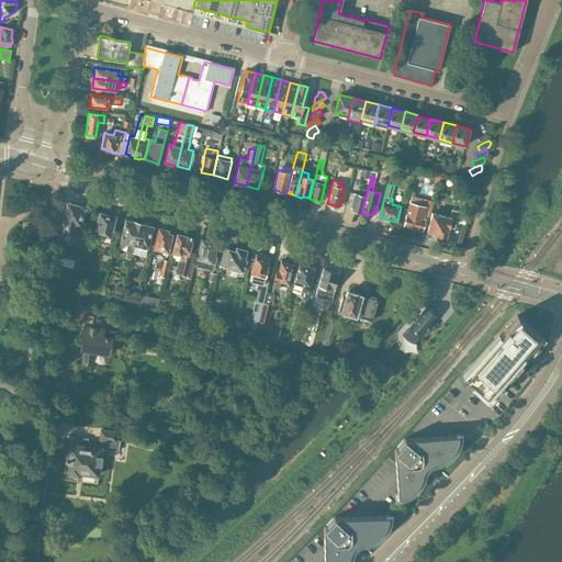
[(361,213),(368,190),(359,188),(358,194),(352,193),(350,205),(352,206),(351,210),(361,213)]
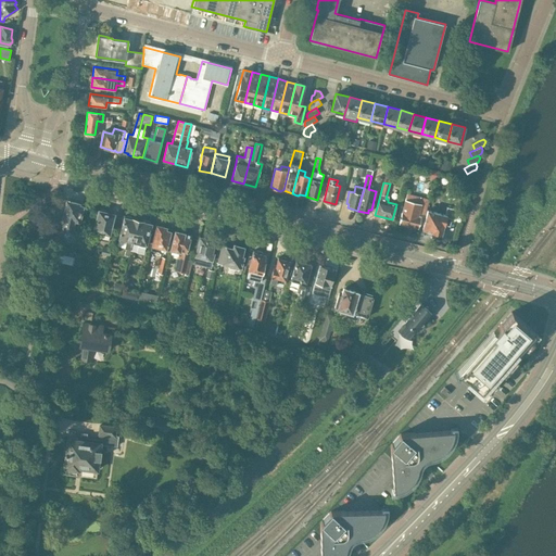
[(405,200),(399,224),(417,228),(420,216),(418,215),(421,204),(405,200)]
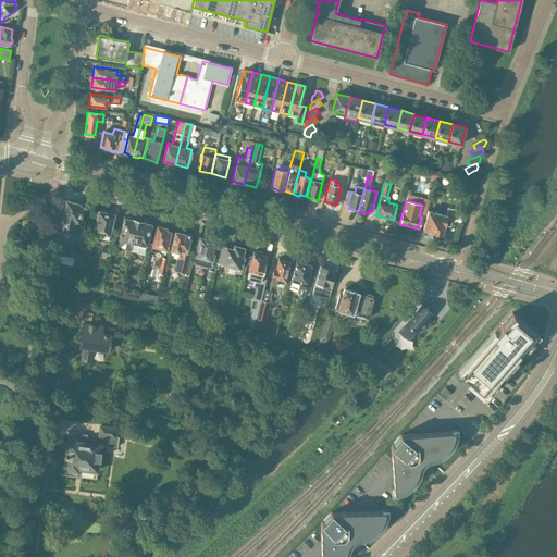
[(70,201),(67,203),(63,218),(65,218),(60,238),(54,237),(50,279),(72,284),(75,254),(74,252),(79,230),(81,221),(79,221),(83,206),(79,205),(79,203),(70,201)]
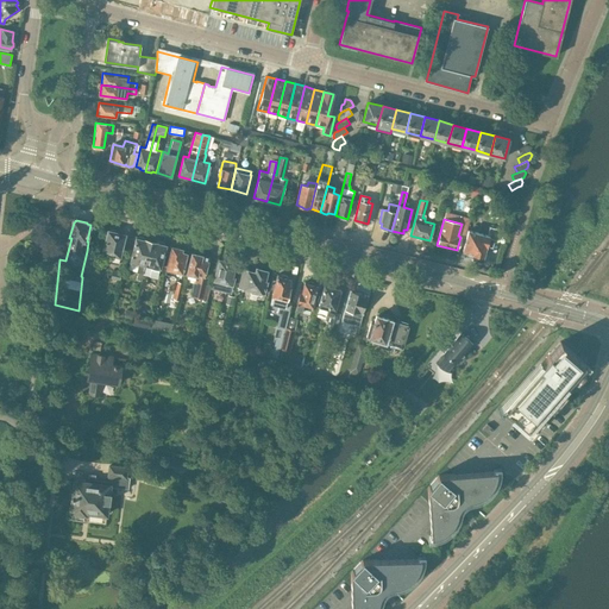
[(110,231),(108,231),(104,251),(111,253),(110,262),(119,264),(123,248),(121,246),(125,234),(118,233),(118,232),(117,230),(112,228),(111,230),(110,231)]
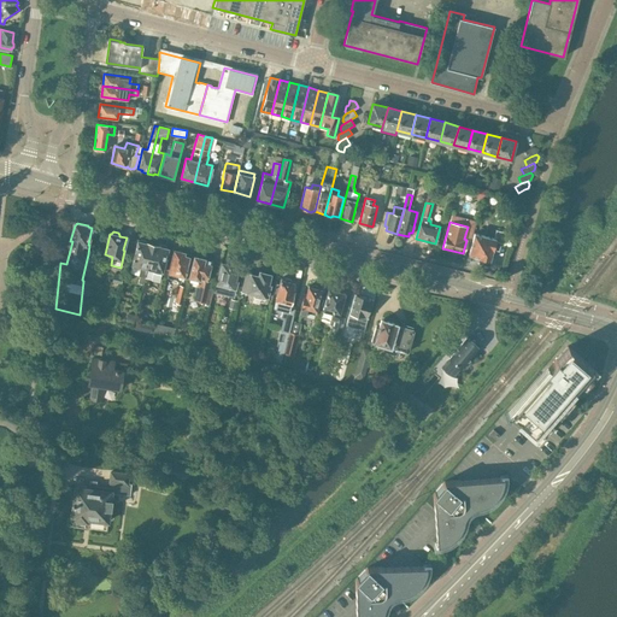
[(474,234),(469,254),(480,257),(479,258),(489,260),(492,250),(493,251),(493,248),(498,250),(500,242),(495,240),(474,234)]
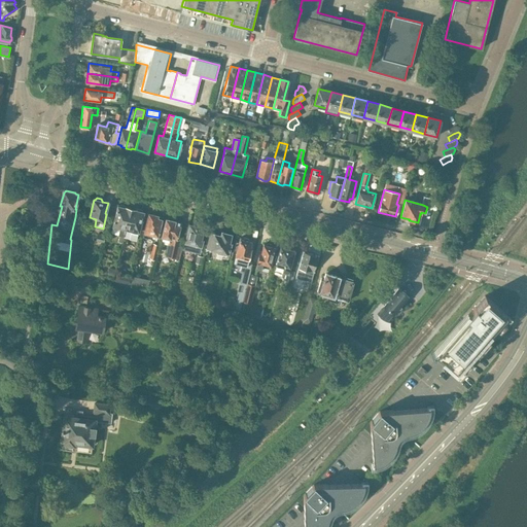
[(124,237),(131,208),(128,207),(127,206),(126,206),(125,205),(120,204),(119,206),(118,205),(113,225),(119,226),(116,236),(118,236),(124,237)]
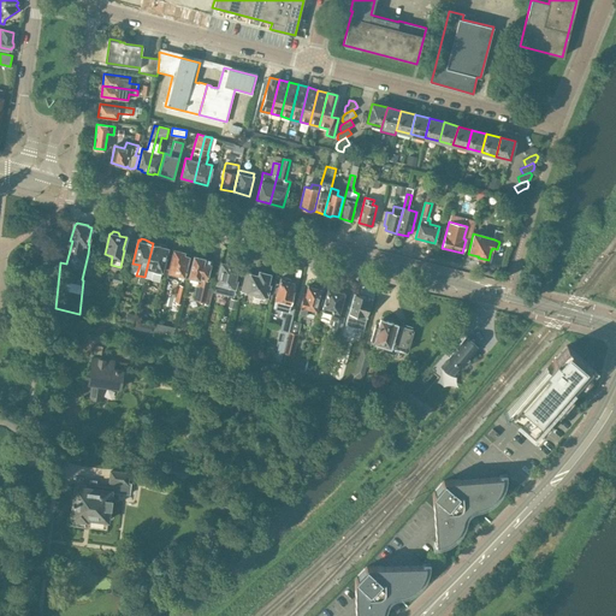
[(158,244),(153,243),(144,277),(149,278),(159,280),(161,271),(163,271),(169,248),(167,247),(166,246),(161,243),(160,244),(159,244),(158,244)]
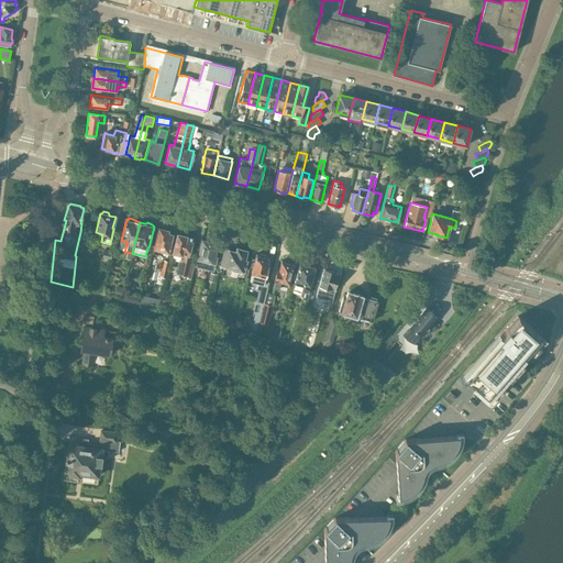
[(161,228),(158,228),(153,253),(161,255),(162,250),(168,251),(170,244),(169,243),(173,233),(167,232),(168,230),(167,230),(165,228),(162,227),(161,228)]
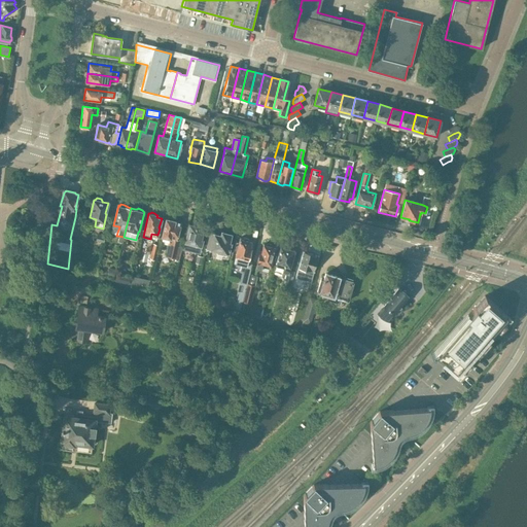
[(166,218),(162,236),(161,241),(169,243),(166,256),(178,259),(181,246),(177,245),(180,234),(178,234),(181,222),(175,220),(173,218),(169,217),(168,218),(166,218)]
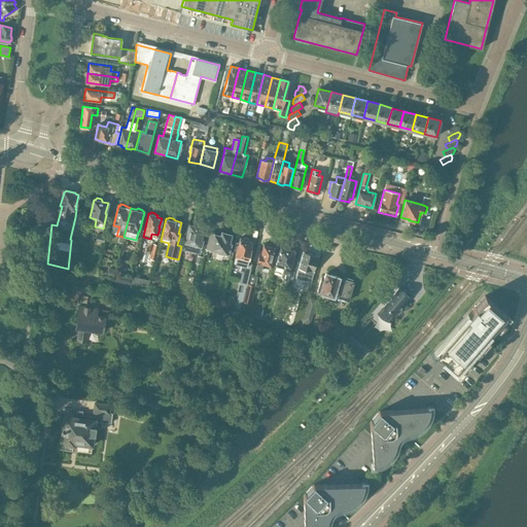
[(191,224),(189,224),(185,241),(191,243),(190,250),(200,252),(203,239),(201,239),(204,227),(198,226),(196,223),(194,223),(191,224)]
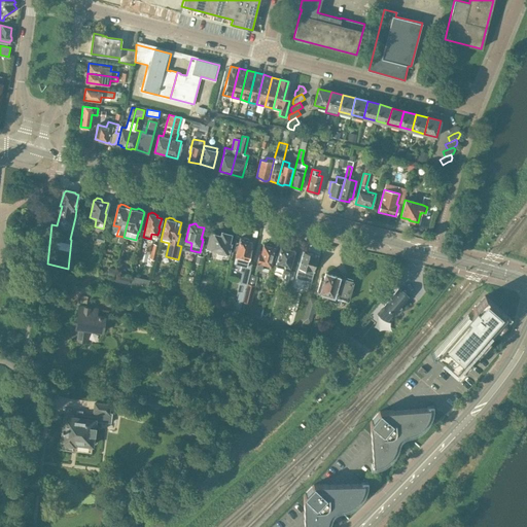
[(210,233),(206,247),(217,250),(217,253),(223,254),(223,252),(229,253),(231,244),(230,243),(232,235),(222,233),(222,236),(210,233)]
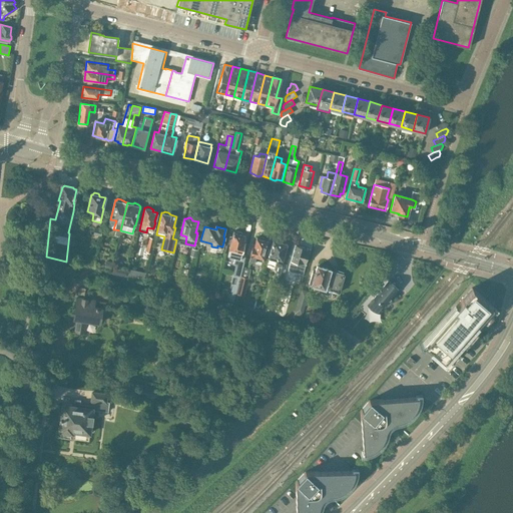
[(239,277),(245,254),(244,254),(244,257),(241,255),(244,242),(243,241),(245,234),(243,233),(240,230),(235,231),(233,231),(228,252),(228,255),(234,258),(233,264),(235,265),(233,275),(239,277)]
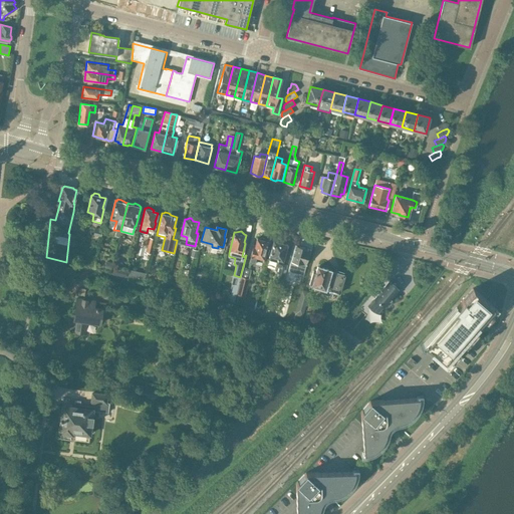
[(253,244),(249,261),(255,262),(256,259),(263,261),(268,240),(266,239),(263,236),(259,238),(257,237),(255,245),(253,244)]
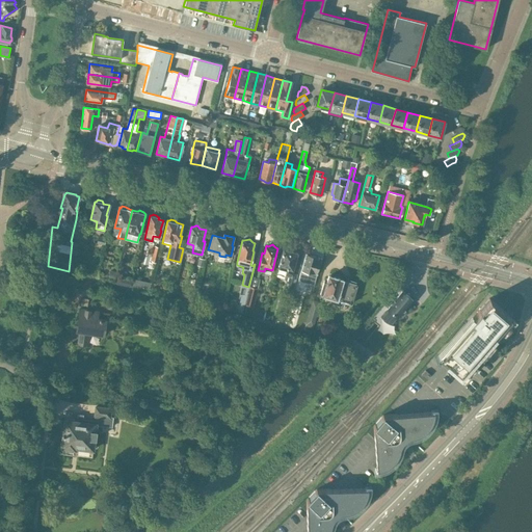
[(156,264),(160,248),(154,246),(151,262),(156,264)]
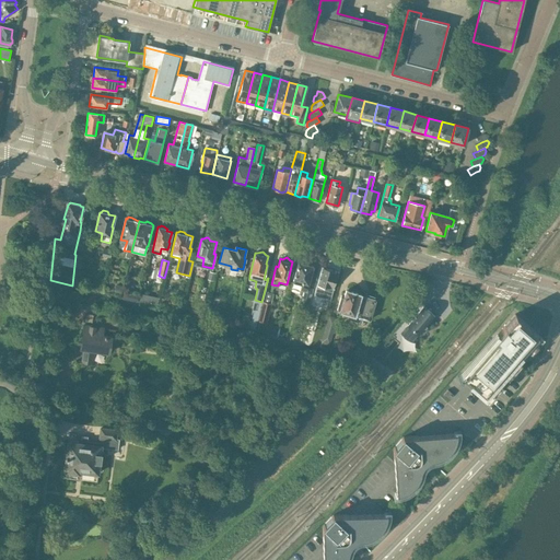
[(300,263),(299,263),(292,287),(307,291),(314,267),(306,265),(305,263),(302,261),(300,263)]
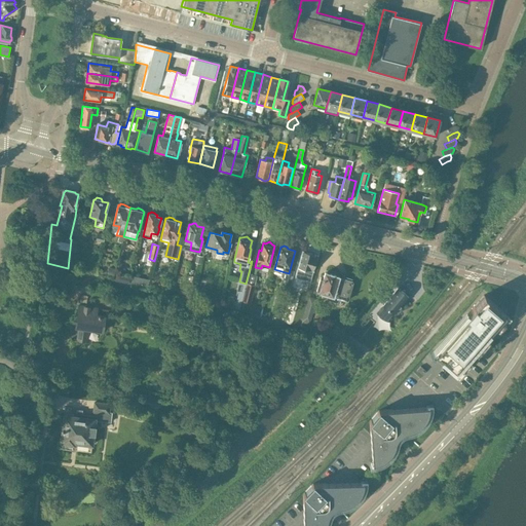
[(302,251),(298,270),(302,271),(302,272),(310,274),(311,270),(313,270),(317,255),(314,255),(314,254),(302,251)]
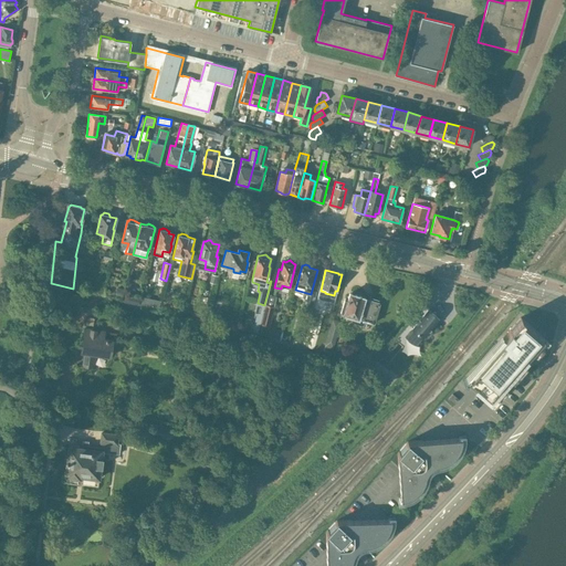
[(345,300),(341,312),(345,313),(344,314),(356,317),(355,322),(365,324),(367,321),(374,323),(379,303),(378,302),(378,301),(377,300),(374,299),(371,300),(371,301),(365,299),(365,297),(350,293),(348,301),(345,300)]
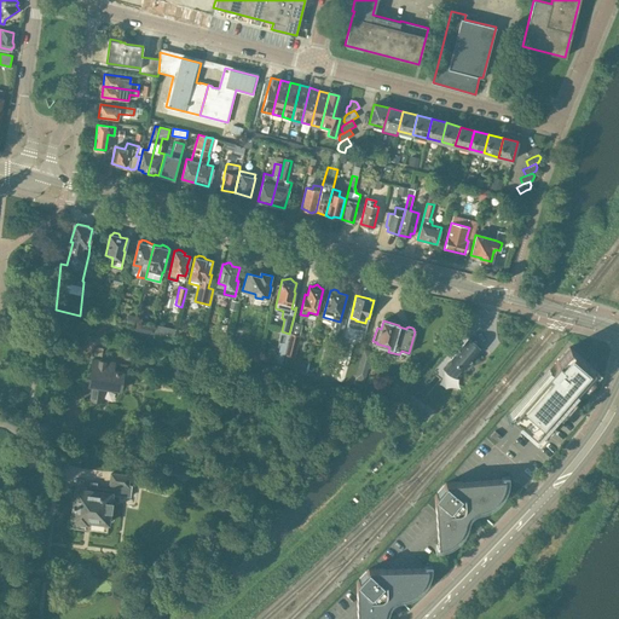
[(161,325),(158,331),(173,336),(175,329),(161,325)]
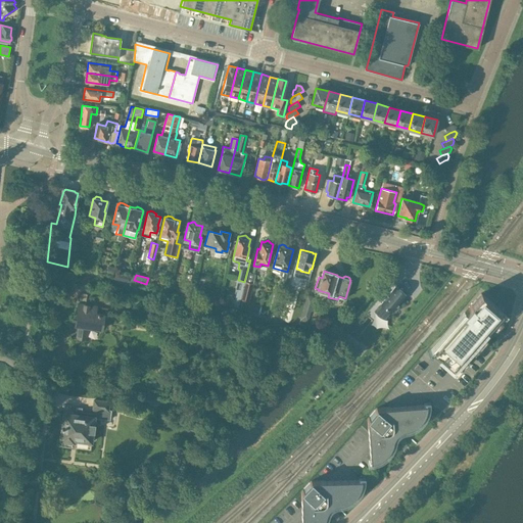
[(287,290),(290,280),(282,278),(279,288),(287,290)]
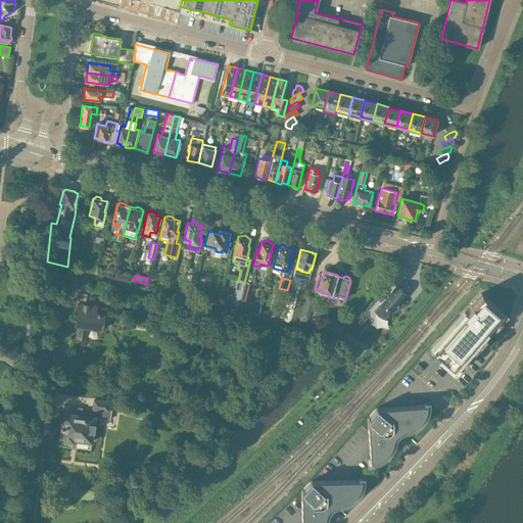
[(254,285),(245,283),(241,300),(249,303),(254,285)]
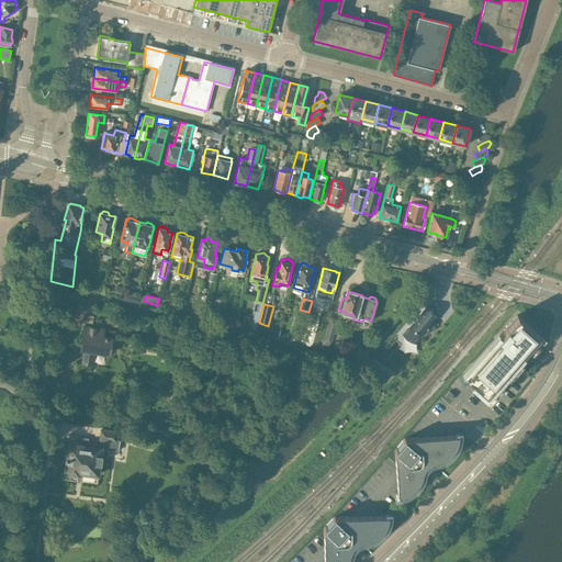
[(425,307),(402,335),(413,344),(436,316),(425,307)]
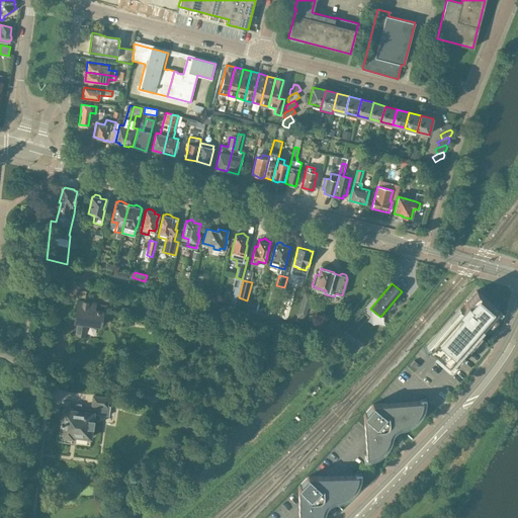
[(497,309),(477,290),(427,346),(447,364),(497,309)]
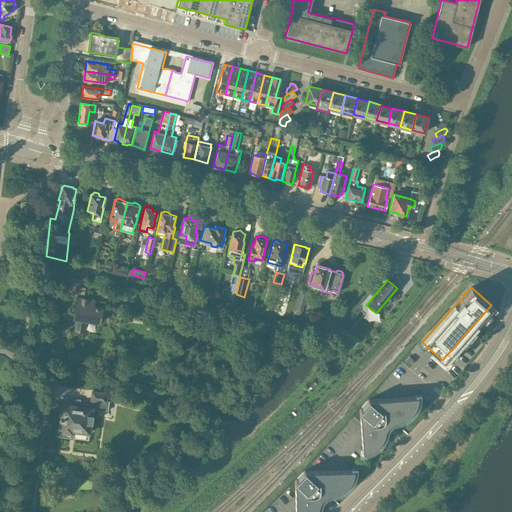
[(300,313),(308,290),(301,288),(293,311),(300,313)]
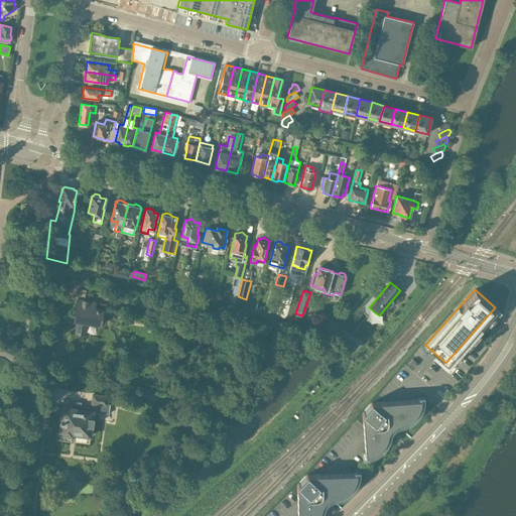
[(96,302),(78,299),(75,320),(78,321),(76,333),(85,334),(87,323),(101,325),(103,309),(95,308),(96,302)]
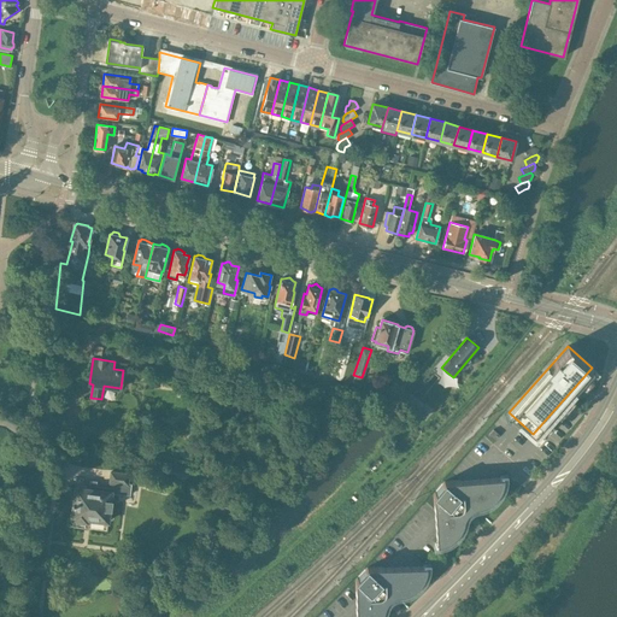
[(83,421),(81,435),(95,438),(98,423),(83,421)]
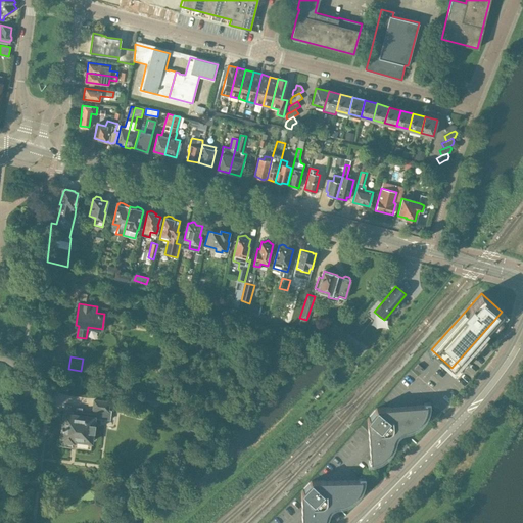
[(423,368),(418,364),(414,369),(418,373),(423,368)]
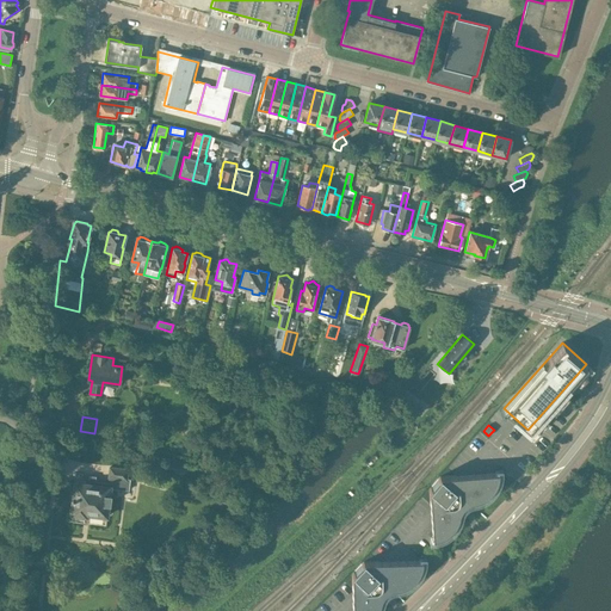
[(73,488),(71,511),(72,511),(72,512),(73,512),(72,522),(85,523),(86,513),(109,516),(111,494),(109,494),(110,488),(129,491),(130,479),(127,479),(128,468),(110,467),(109,476),(111,476),(110,482),(96,481),(96,480),(88,479),(88,481),(78,480),(78,482),(74,481),(74,488),(73,488)]
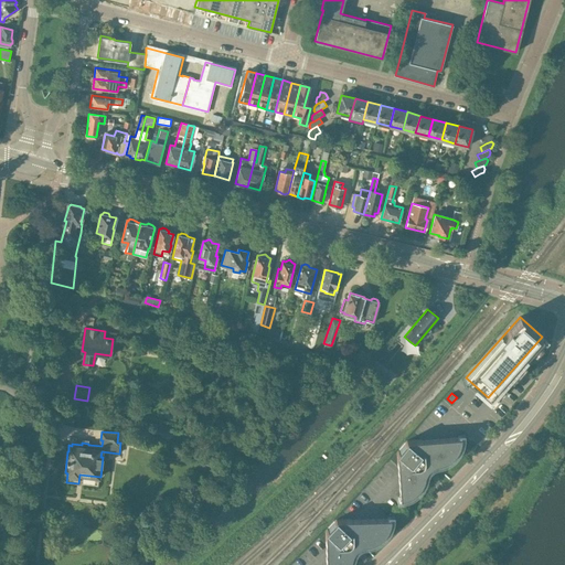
[(437,464),(439,464),(440,462),(443,462),(445,461),(447,460),(449,459),(450,458),(452,456),(454,455),(455,452),(456,451),(457,449),(458,447),(459,445),(459,443),(460,440),(460,438),(460,436),(406,440),(396,452),(400,499),(402,498),(404,498),(406,497),(407,497),(409,496),(412,494),(413,493),(415,492),(416,490),(418,489),(419,487),(420,486),(422,483),(423,481),(423,480),(424,478),(424,476),(425,473),(426,472),(426,471),(427,469),(428,468),(429,467),(432,466),(433,466),(434,465),(436,464),(437,464)]
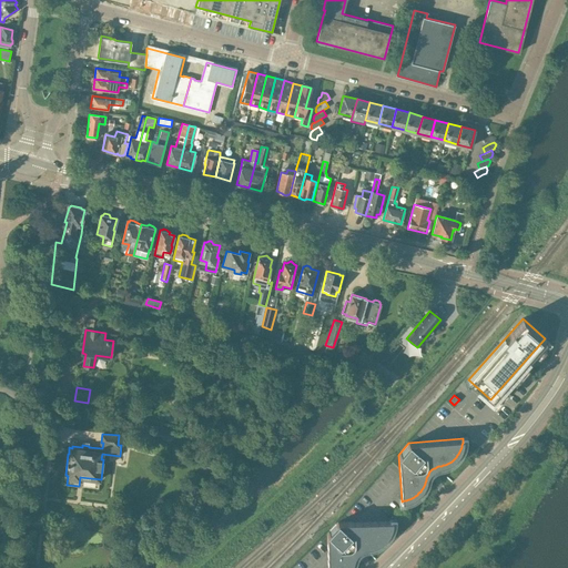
[(392,523),(392,520),(337,521),(326,534),(326,567),(348,567),(350,567),(351,566),(352,565),(352,563),(353,560),(354,557),(355,556),(355,554),(356,553),(357,551),(358,550),(359,549),(361,549),(363,548),(364,548),(365,547),(367,547),(368,547),(371,546),(373,546),(375,545),(377,544),(379,543),(381,541),(383,540),(384,539),(386,537),(387,535),(388,534),(389,531),(391,529),(391,527),(392,525),(392,523)]
